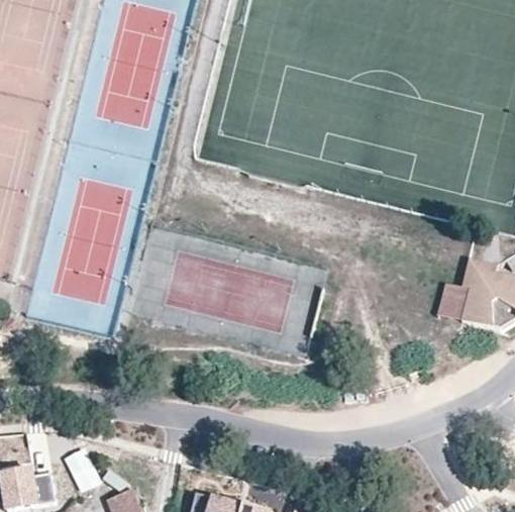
[(514,268),(514,251),(505,258),(511,268),(514,268)]
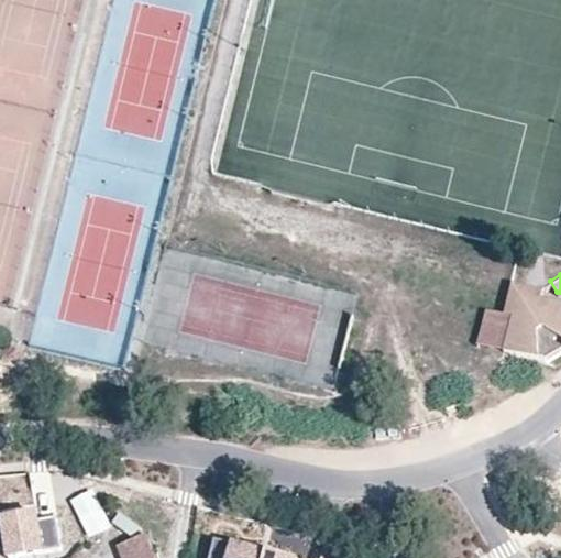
[(503,349),(514,302),(516,297),(519,294),(524,293),(527,293),(539,296),(541,288),(510,280),(503,312),(485,308),(476,342),(503,349)]
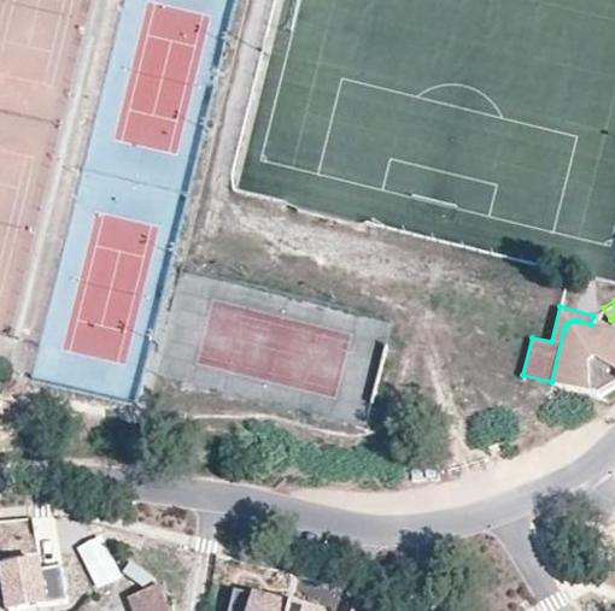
[(614,330),(591,324),(578,321),(574,321),(569,322),(566,325),(563,330),(551,382),(596,393),(605,382),(614,380),(614,330)]
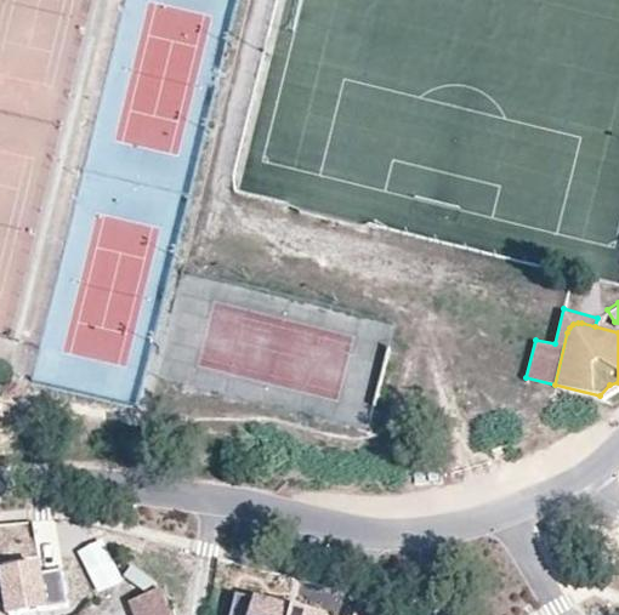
[(119,576),(101,539),(79,550),(97,587),(119,576)]
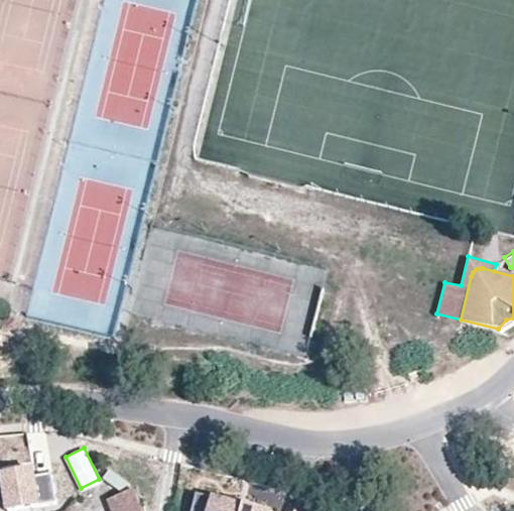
[(30,467),(1,471),(6,502),(13,501),(14,507),(8,507),(8,510),(38,510),(38,503),(27,504),(27,499),(34,498),(30,467)]
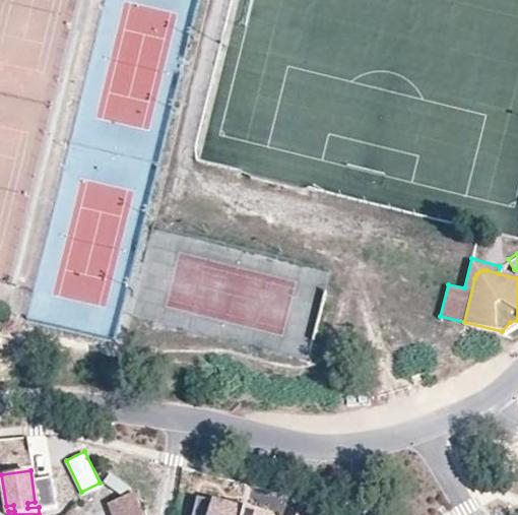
[(107,471),(103,484),(124,491),(128,478),(107,471)]
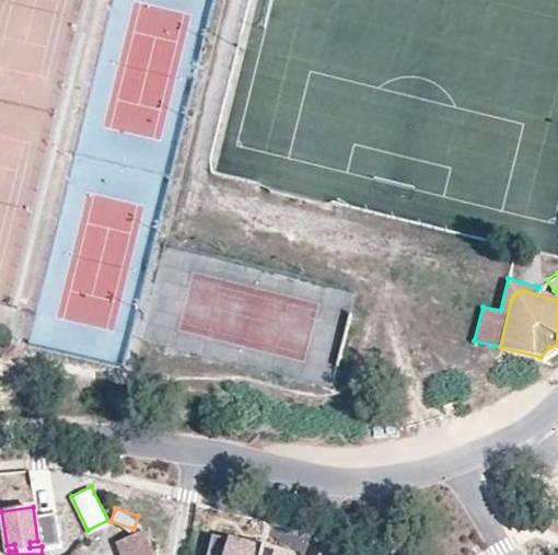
[(153,554),(144,529),(114,541),(119,554),(153,554)]
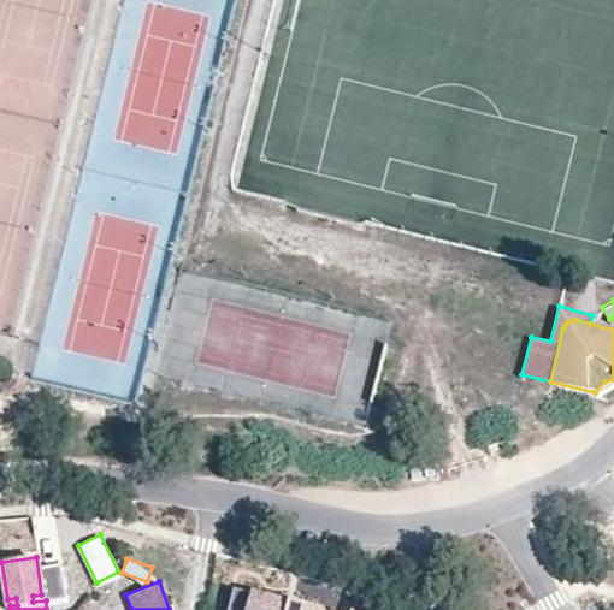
[(324,609),(325,609),(234,586),(226,609),(324,609)]
